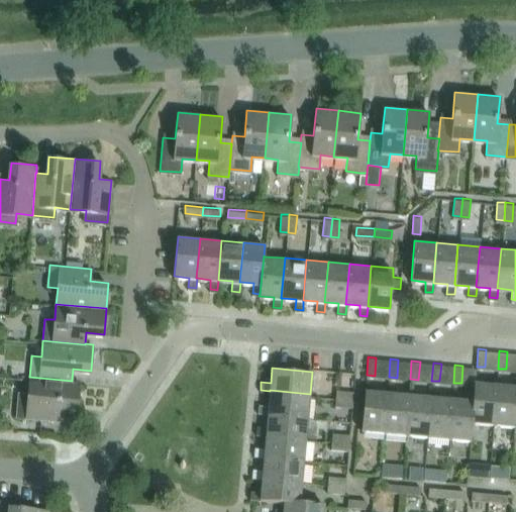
[(472,421),(473,421),(493,423),(497,383),(496,383),(483,382),(483,375),(475,375),(473,399),(474,399),(472,421)]
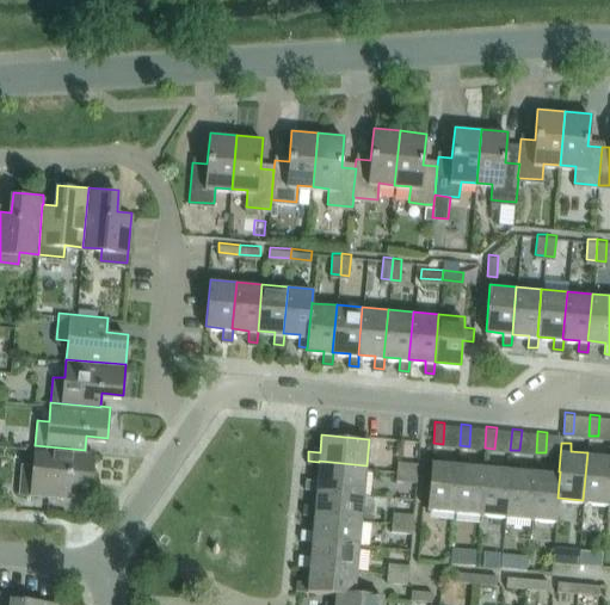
[(68,494),(69,492),(71,479),(92,481),(94,450),(85,449),(85,450),(35,445),(34,464),(22,463),(19,489),(68,494)]
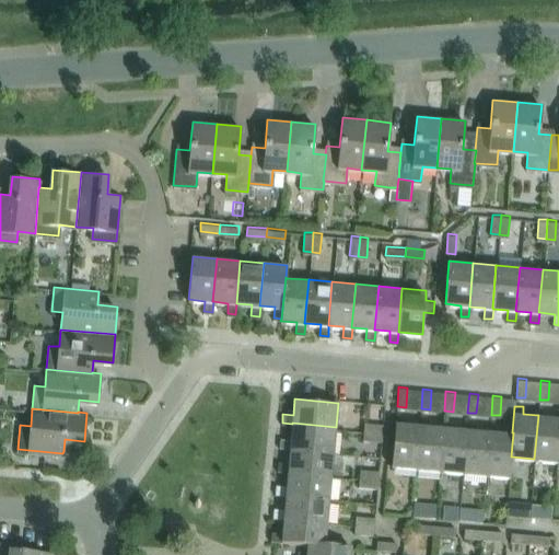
[(538,415),(534,459),(558,461),(558,417),(546,416),(547,408),(538,408),(537,415),(538,415)]
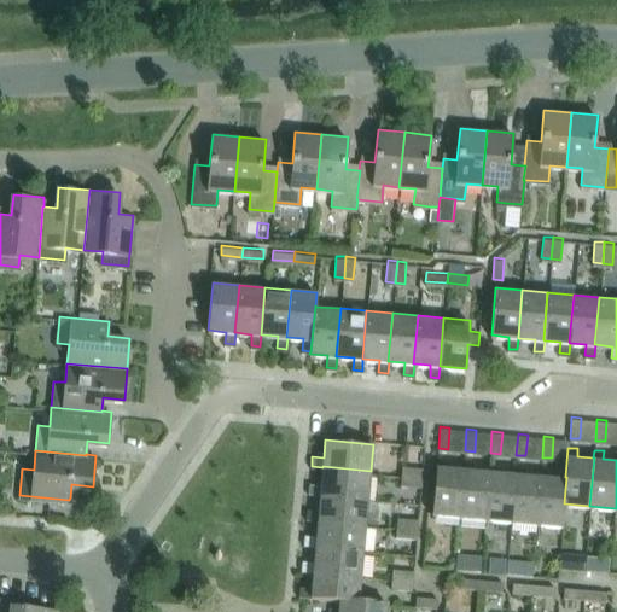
[(463,467),(446,466),(447,458),(437,458),(432,513),(459,516),(463,467)]
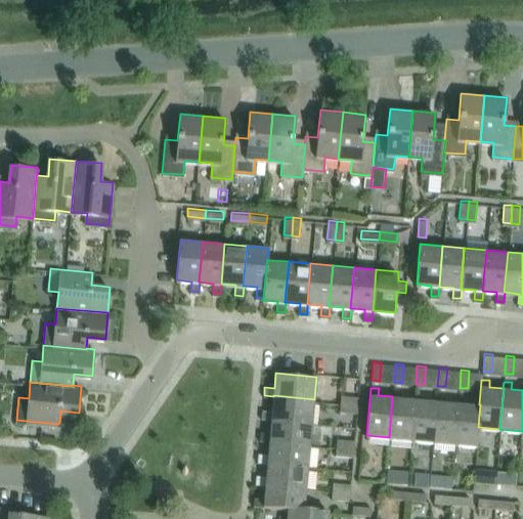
[(392,396),(389,437),(410,439),(415,398),(413,398),(400,397),(400,390),(392,390),(392,396)]
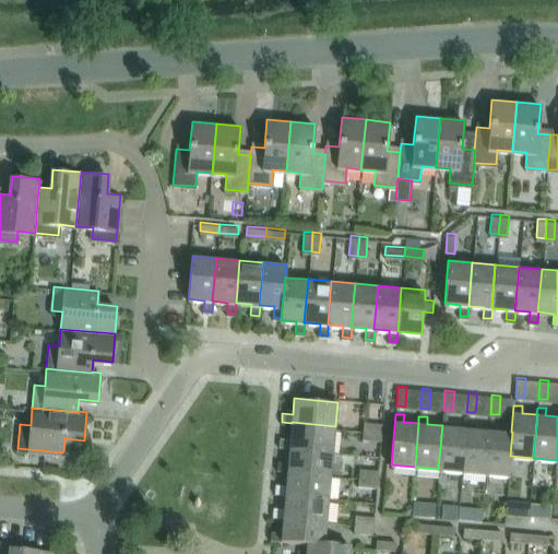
[(442,425),(438,469),(462,471),(464,427),(450,426),(451,419),(442,419),(441,425),(442,425)]
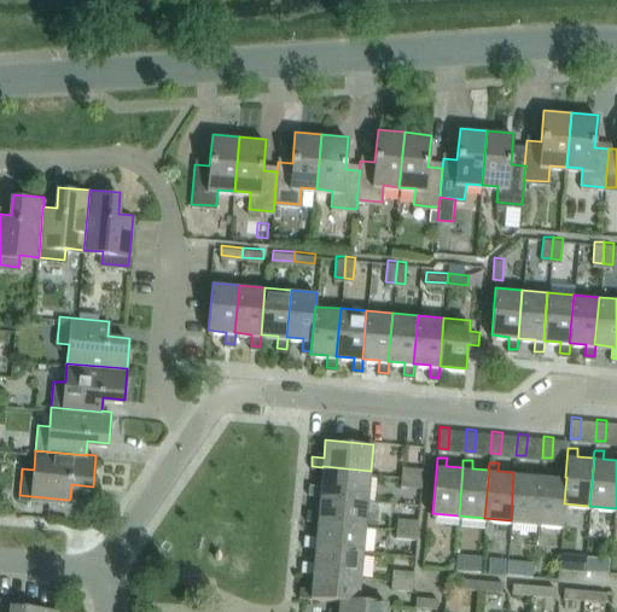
[(402,464),(401,473),(423,476),(423,466),(402,464)]
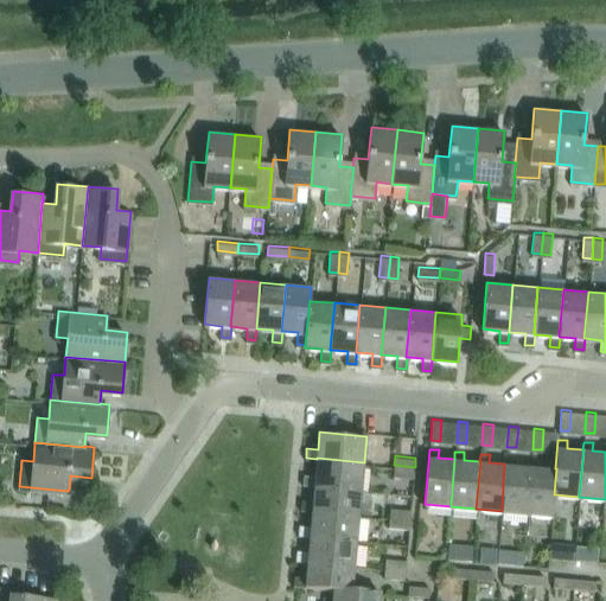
[(504,464),(502,511),(527,513),(530,466),(514,465),(515,456),(505,456),(504,464)]
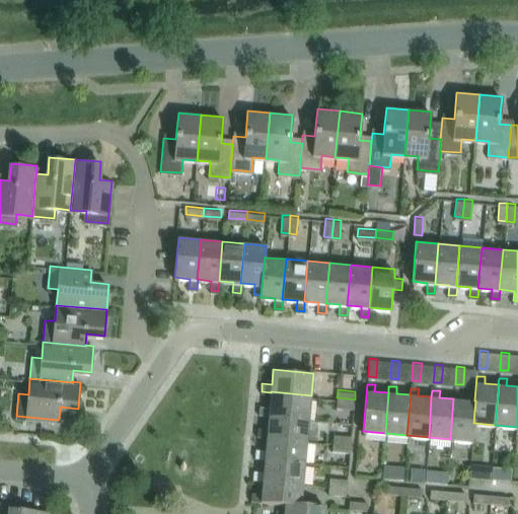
[(271,391),(271,392),(270,406),(260,405),(260,413),(269,414),(269,413),(309,417),(311,395),(271,391)]
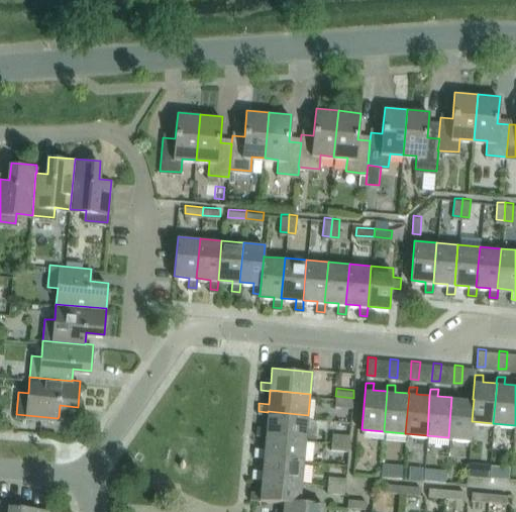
[(451,397),(448,437),(471,439),(473,421),(472,421),(474,399),(473,399),(459,398),(459,391),(451,391),(451,397)]
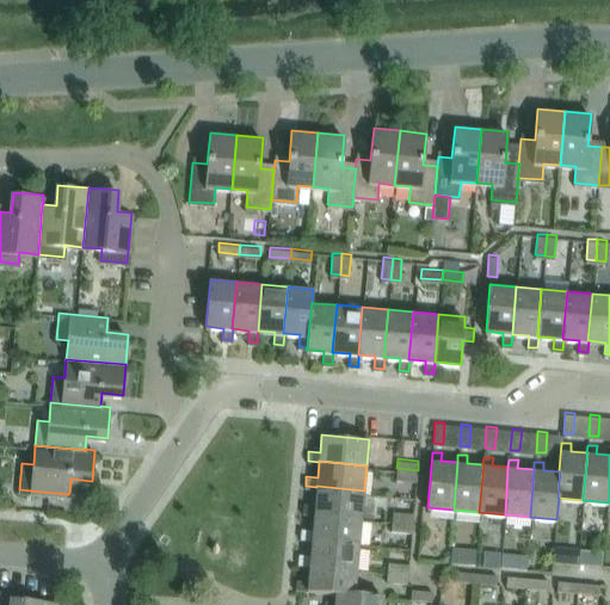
[(418,470),(396,468),(396,477),(417,479),(418,470)]
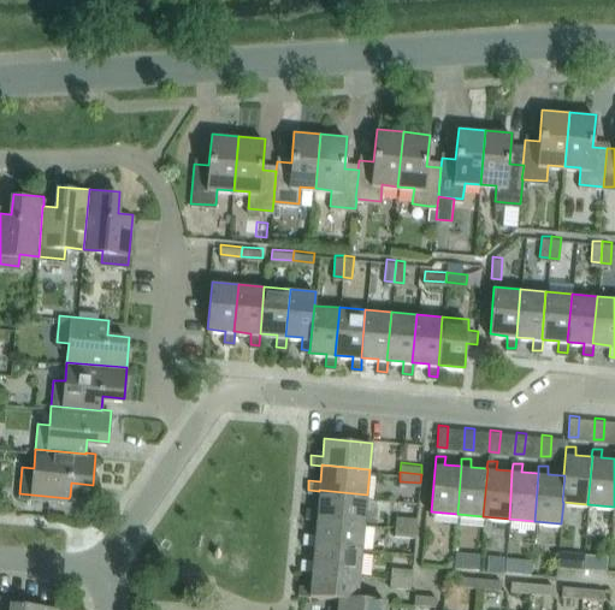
[(319,490),(319,491),(318,507),(306,505),(306,515),(317,516),(365,520),(367,495),(319,490)]
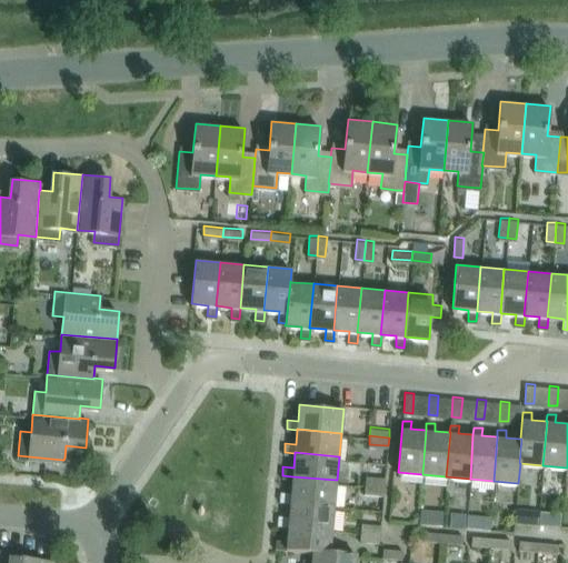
[(366,474),(365,483),(385,484),(386,475),(366,474)]
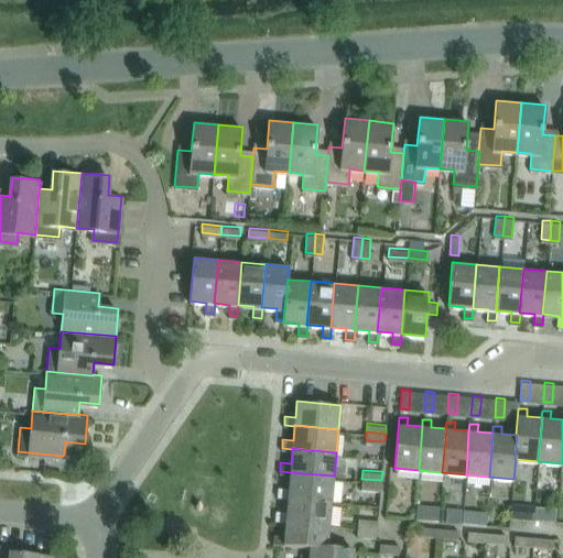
[(290,472),(289,488),(278,487),(278,495),(288,496),(288,495),(332,500),(334,476),(290,472)]
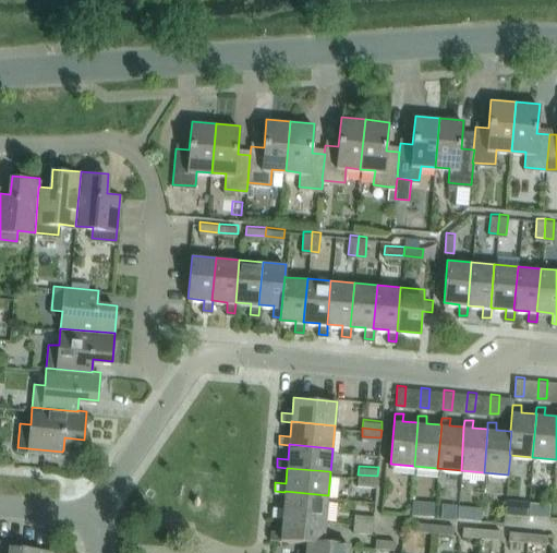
[(377,476),(358,475),(358,482),(376,484),(377,476)]
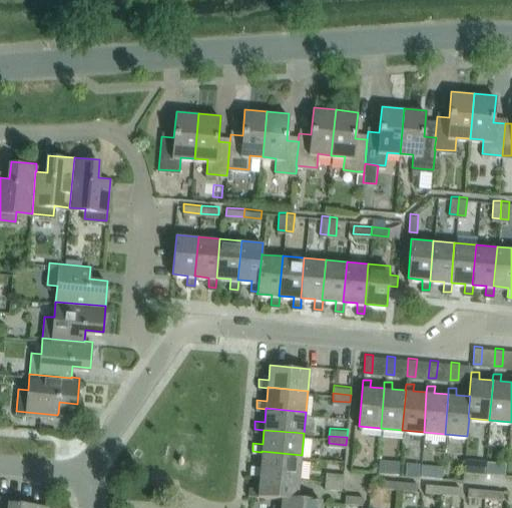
[(262,451),(262,452),(261,465),(250,464),(250,472),(260,473),(260,472),(300,476),(302,455),(262,451)]
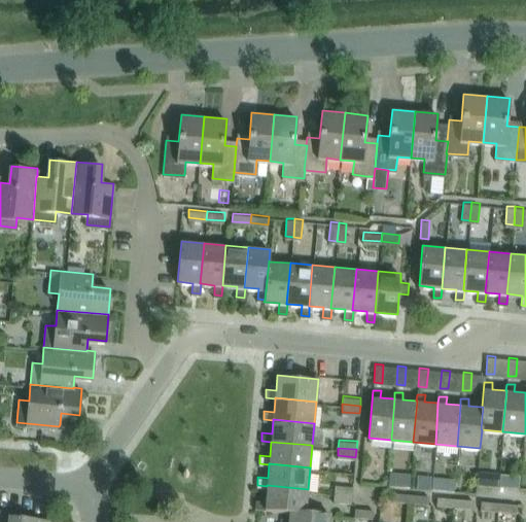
[(479,470),(478,483),(486,483),(487,471),(479,470)]
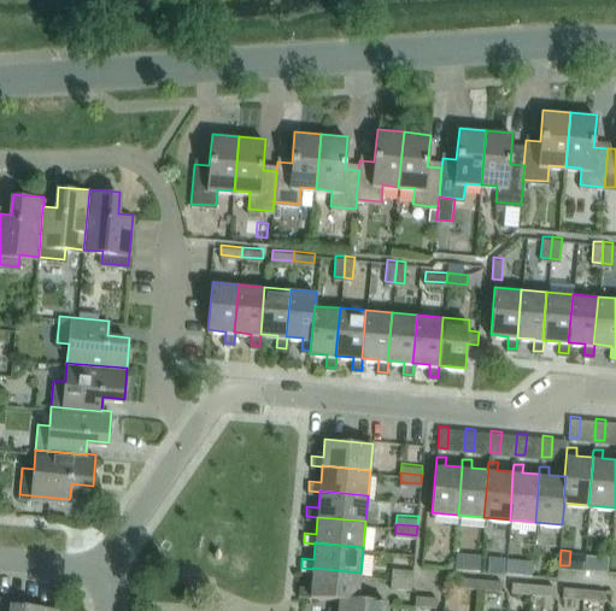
[(392,565),(391,575),(412,577),(414,568),(392,565)]
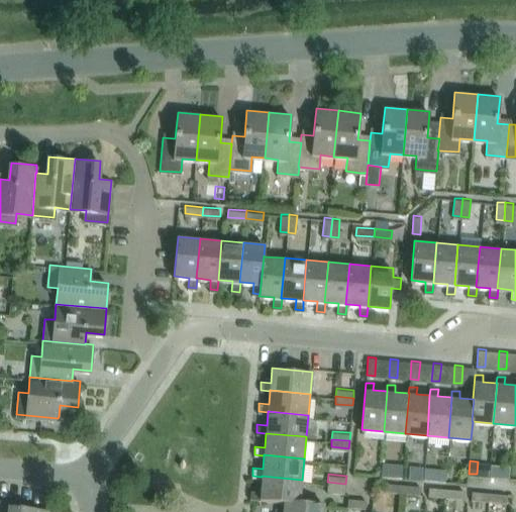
[(262,476),(262,477),(261,490),(250,489),(250,497),(284,500),(300,501),(300,500),(302,480),(262,476)]
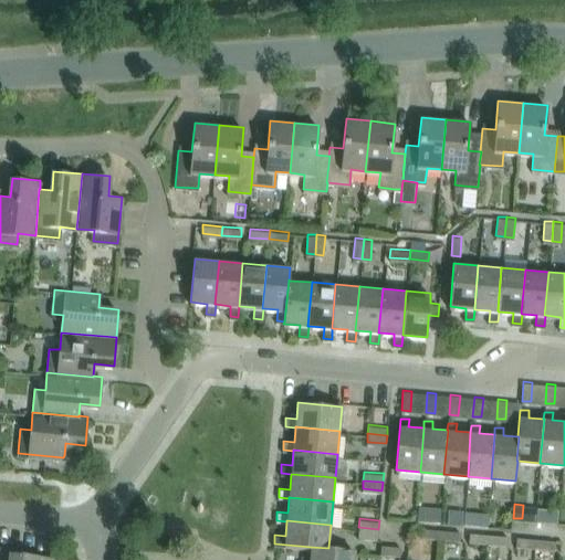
[(378,529),(358,527),(358,536),(377,538),(378,529)]
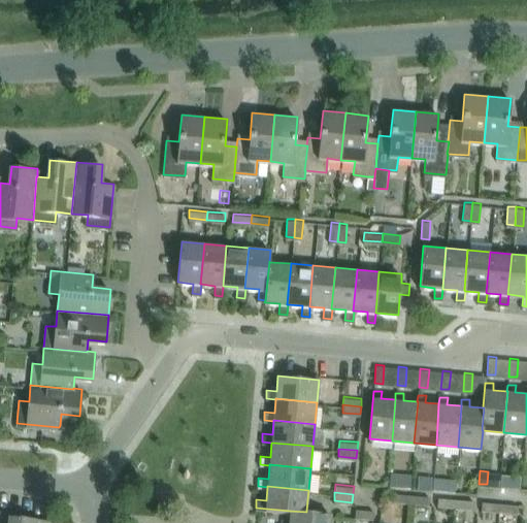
[(393,500),(412,501),(412,494),(394,492),(393,500)]
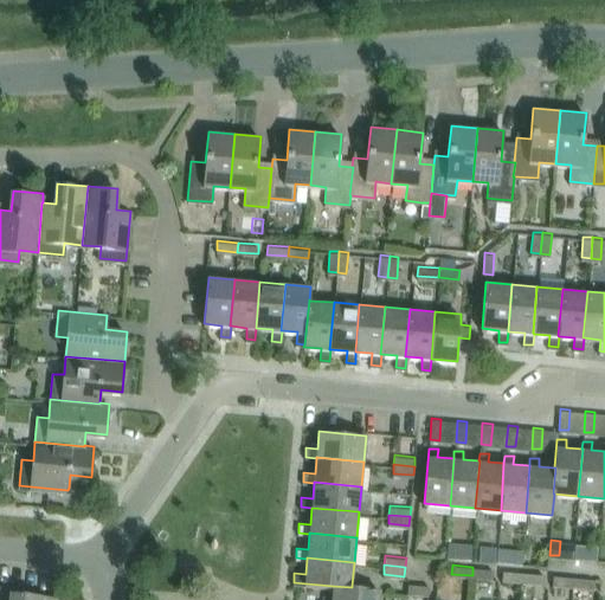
[(472,567),(472,575),(493,578),(494,568),(472,567)]
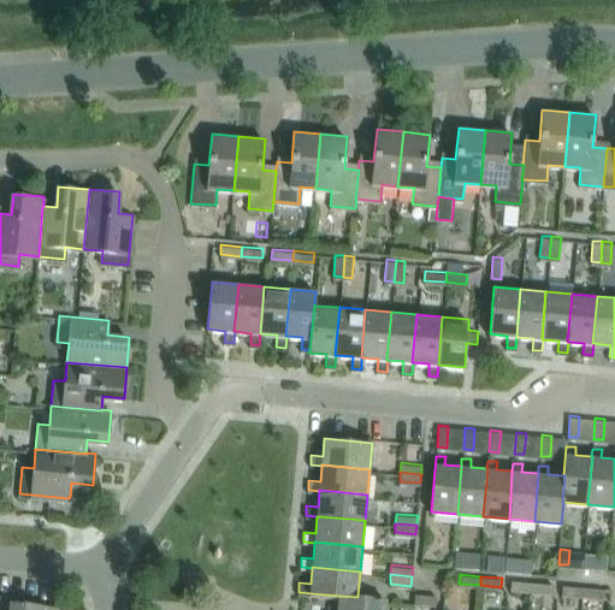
[(510,588),(531,590),(532,580),(512,579),(510,588)]
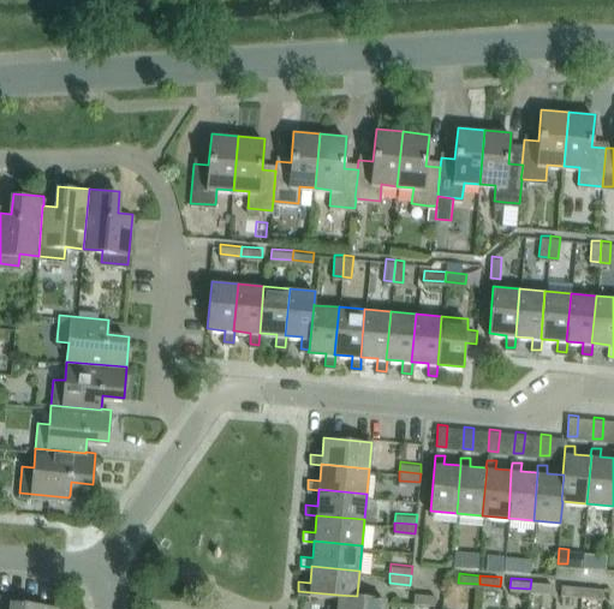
[(531,579),(530,589),(552,591),(552,581),(531,579)]
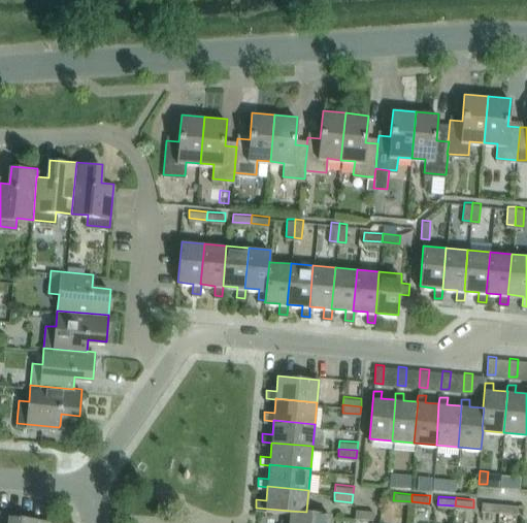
[(481,509),(499,510),(499,501),(482,500),(481,509)]
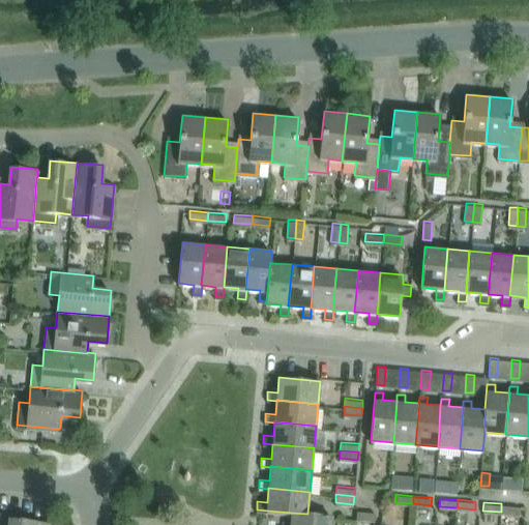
[(501,503),(501,512),(519,514),(520,505),(501,503)]
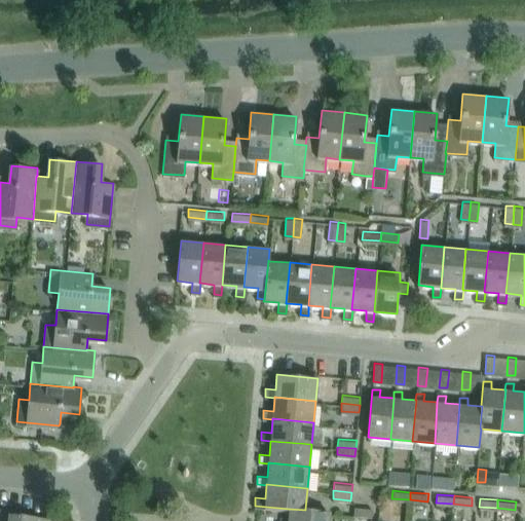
[(373,507),(354,506),(353,514),(372,515),(373,507)]
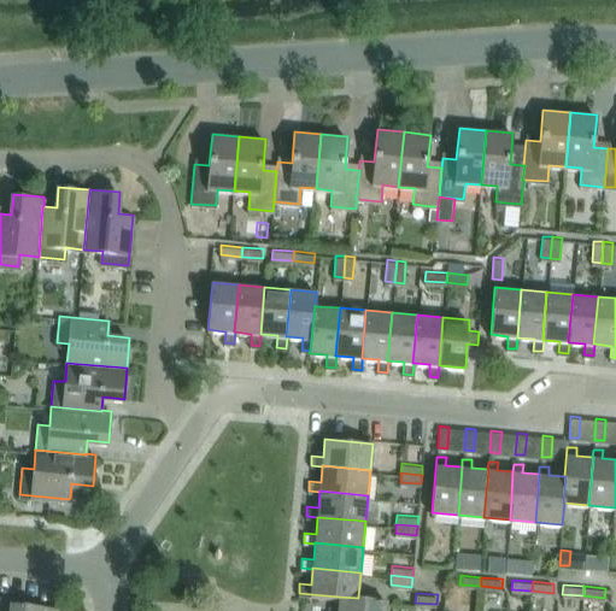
[(339,597),(338,610),(386,610),(387,600),(358,597),(358,598),(339,597)]
